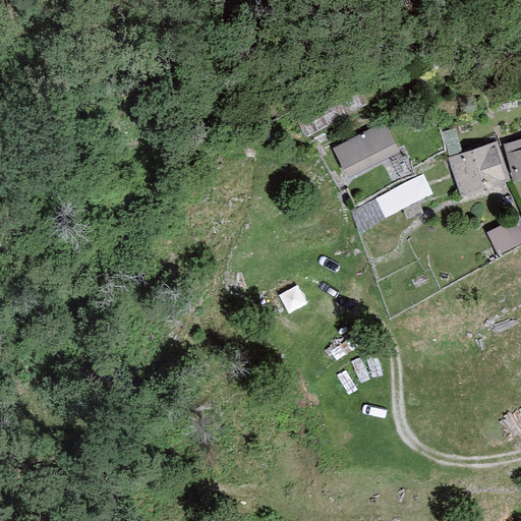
[(385,120),(329,148),(345,179),(400,151),(385,120)]
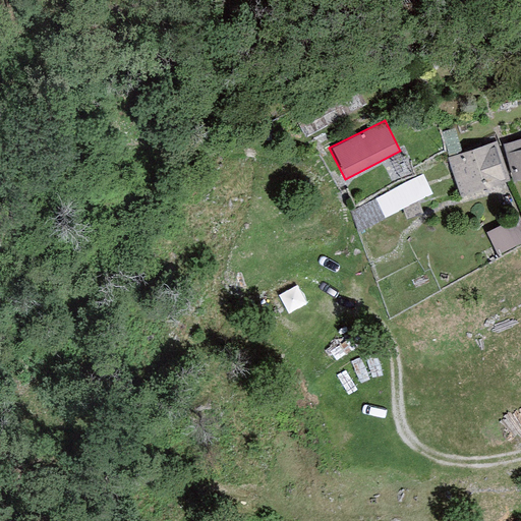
[(455,128),(442,131),(449,157),(462,152),(455,128)]
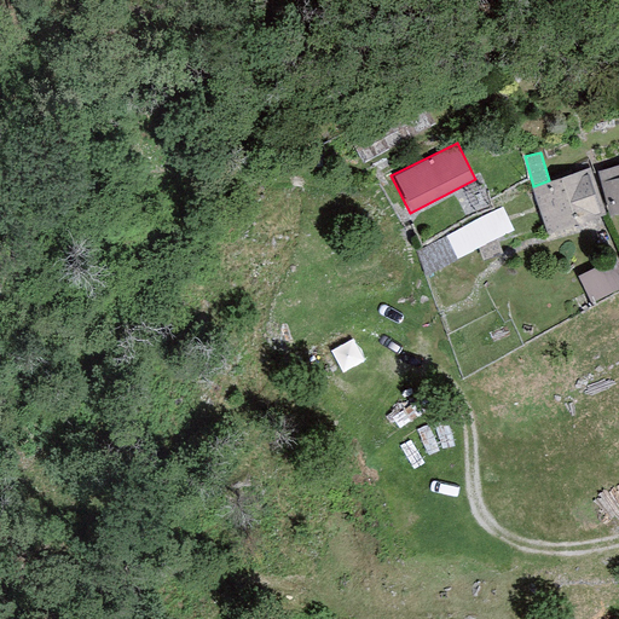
[(618,163),(597,171),(609,215),(618,212),(618,163)]
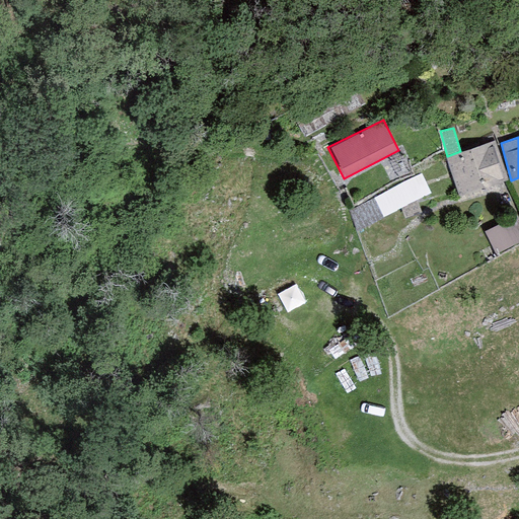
[(447,156),(446,156),(459,195),(508,177),(495,140),(460,151),(447,156)]
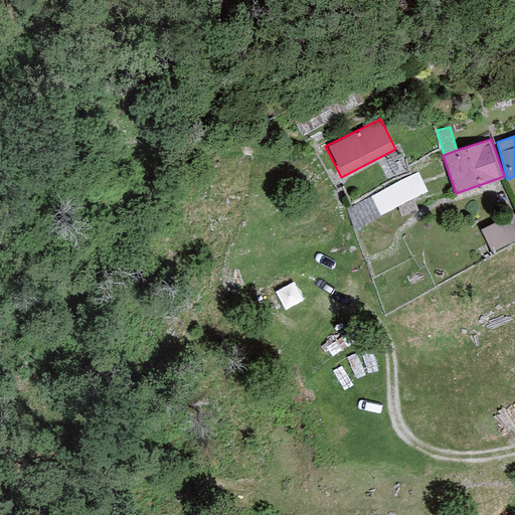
[(514,209),(484,222),(496,251),(514,242),(514,209)]
